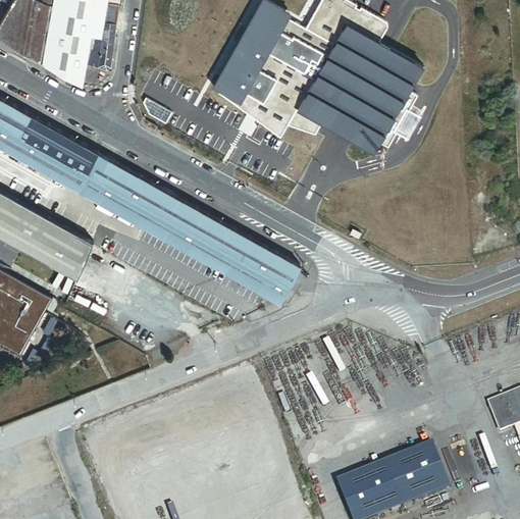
[(45,31),(50,8),(35,0),(12,0),(0,22),(0,42),(32,60),(45,31)]
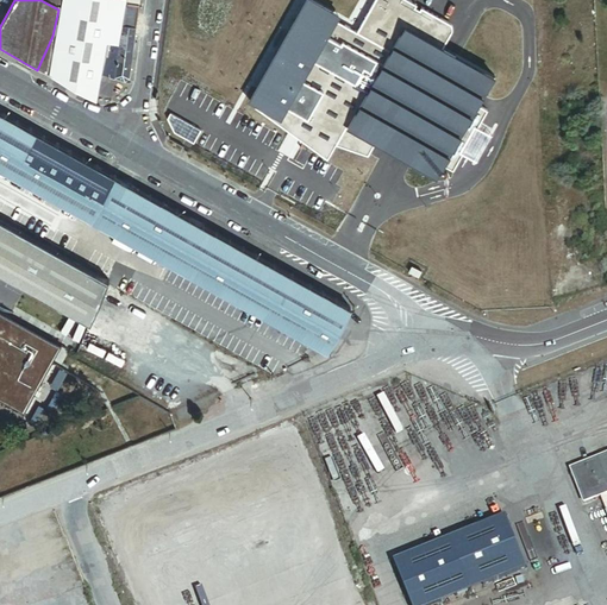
[(60,0),(58,10),(52,36),(37,70),(94,101),(101,75),(105,57),(107,58),(110,44),(118,45),(120,27),(124,4),(129,5),(139,6),(139,0),(60,0)]
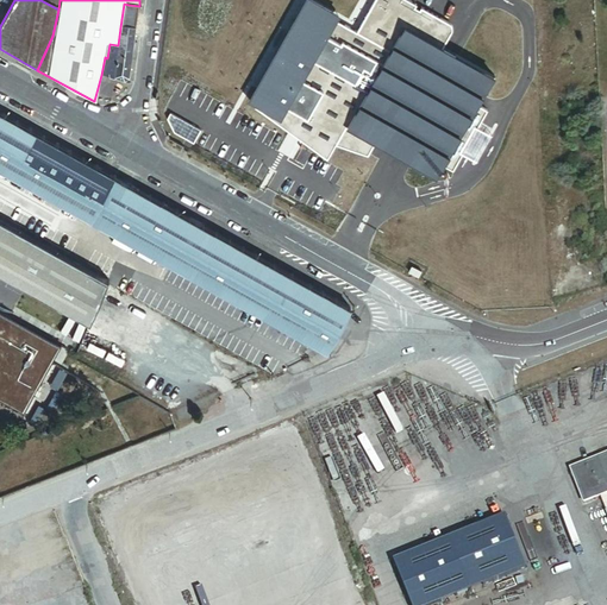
[(395,0),(375,0),(354,37),(389,57),(343,134),(390,162),(433,187),(449,161),(476,112),(493,83),(446,57),(440,54),(450,35),(450,30),(395,0)]
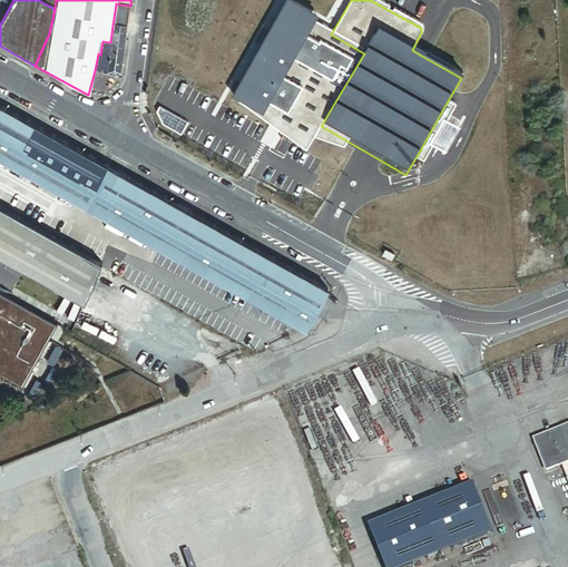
[(317,20),(285,1),(228,100),(261,119),(314,26),(315,26),(317,20)]
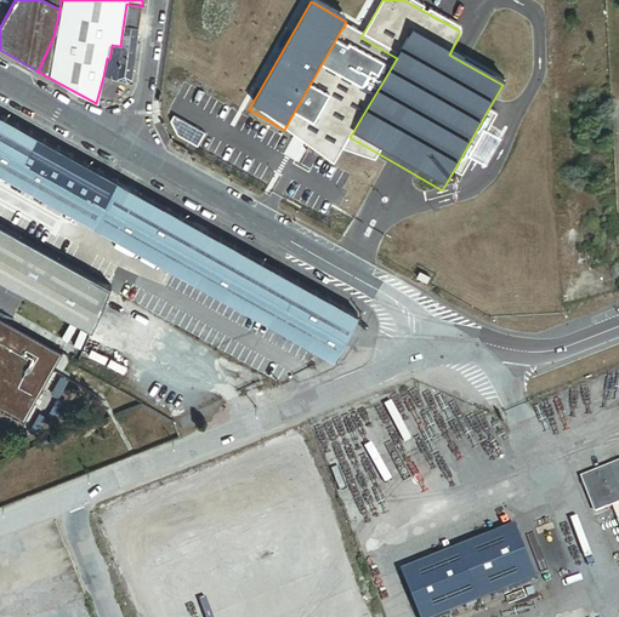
[(140,18),(142,6),(131,5),(129,20),(130,21),(131,17),(140,18)]
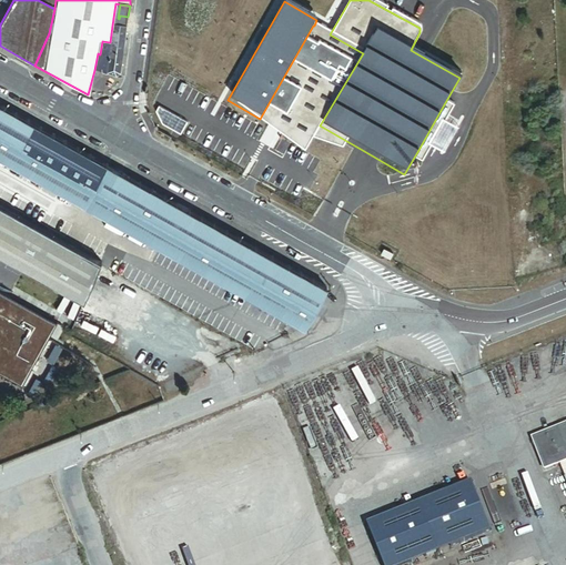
[(118,26),(127,27),(128,17),(120,16),(119,19),(118,26)]
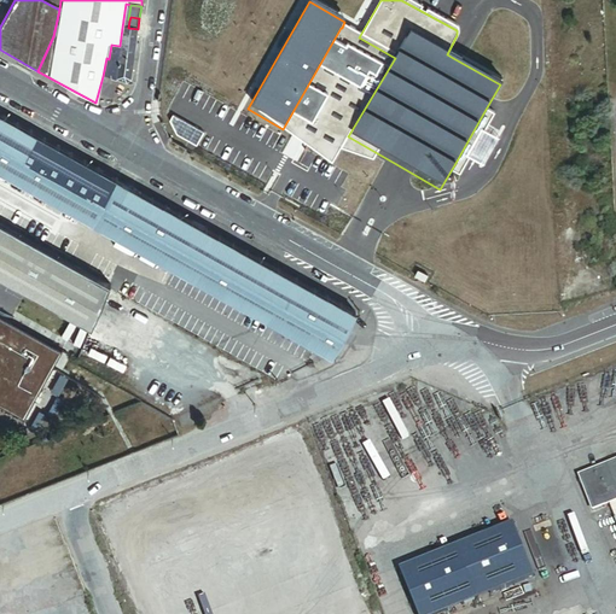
[(128,28),(122,28),(120,46),(111,45),(109,59),(133,63),(138,29),(128,28)]
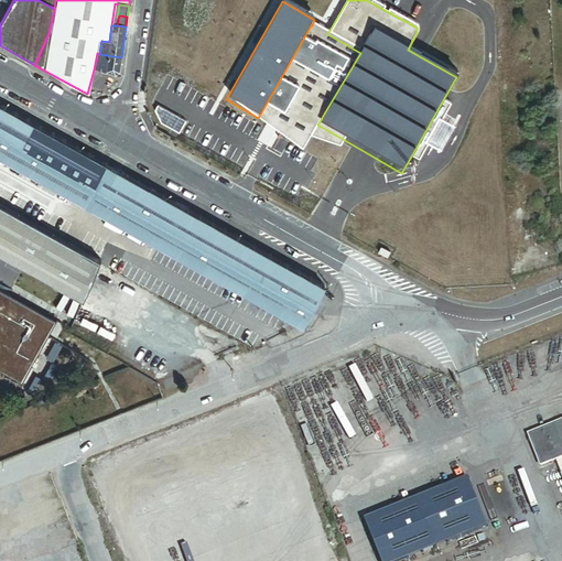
[(327,34),(311,25),(258,118),(305,146),(317,125),(360,53),(327,34)]
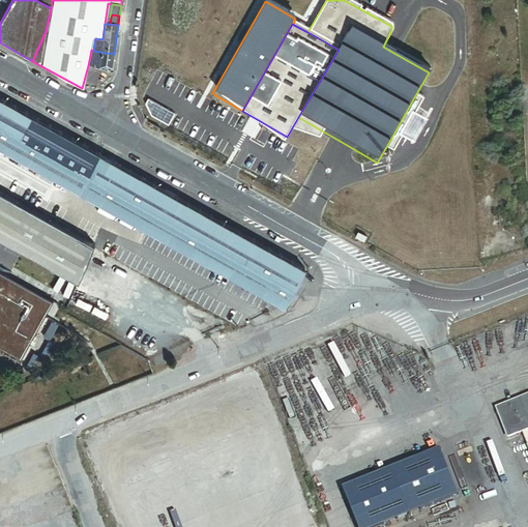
[(114,54),(93,51),(91,50),(88,65),(108,71),(112,69),(114,54)]
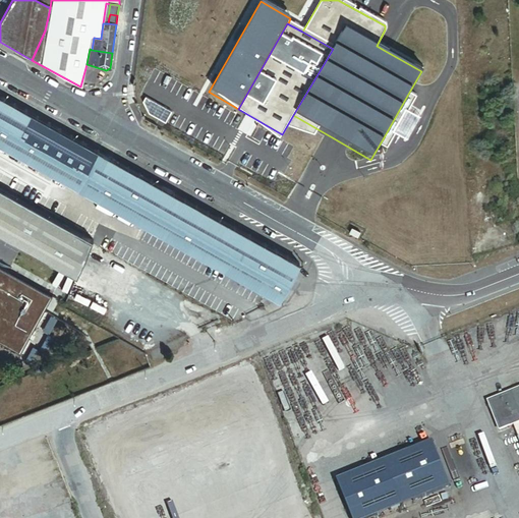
[(0,238),(74,281),(91,244),(0,193),(0,149),(90,198),(110,162),(0,100),(0,238)]
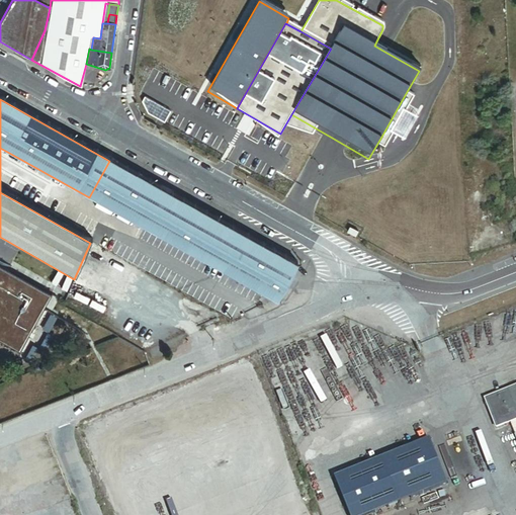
[(295,266),(109,161),(89,197),(275,302),(276,302),(295,266)]
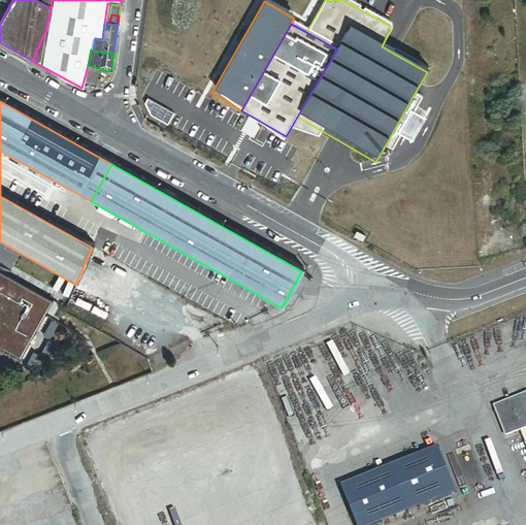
[(0,351),(18,362),(51,303),(0,274),(0,351)]
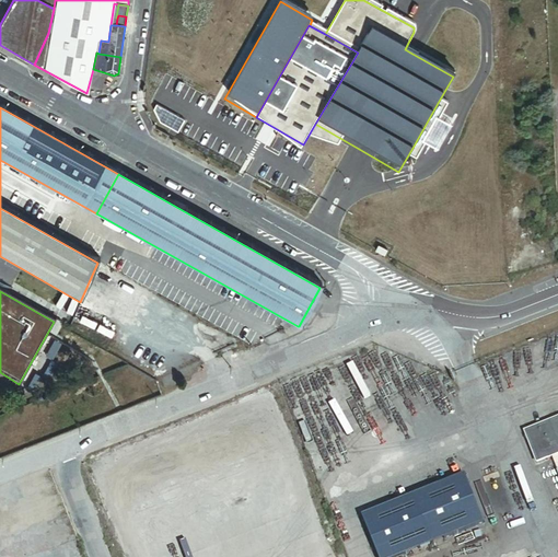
[(557,421),(523,436),(536,466),(550,461),(557,479),(557,421)]
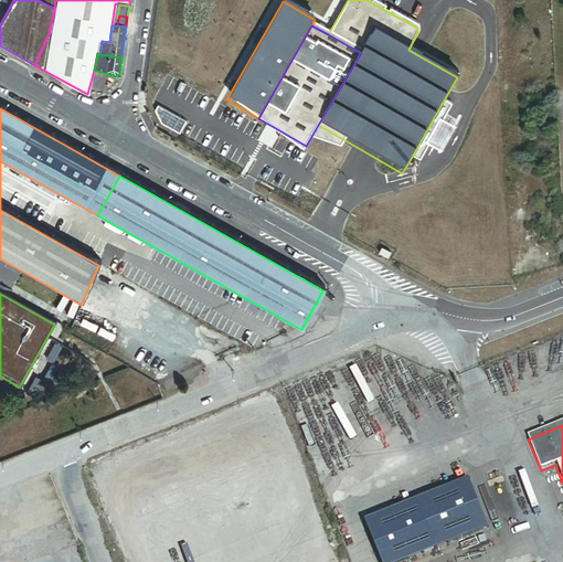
[(414,561),(486,533),(467,485),(363,526),(378,561),(414,561)]
